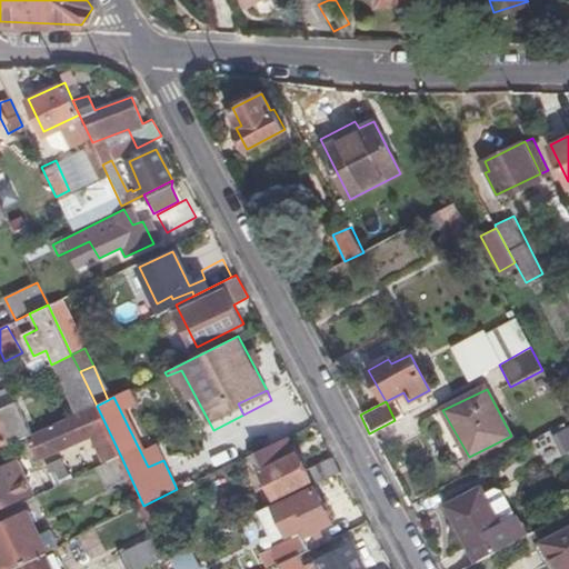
[(97,406),(29,438),(40,459),(92,435),(107,463),(121,457),(97,406)]
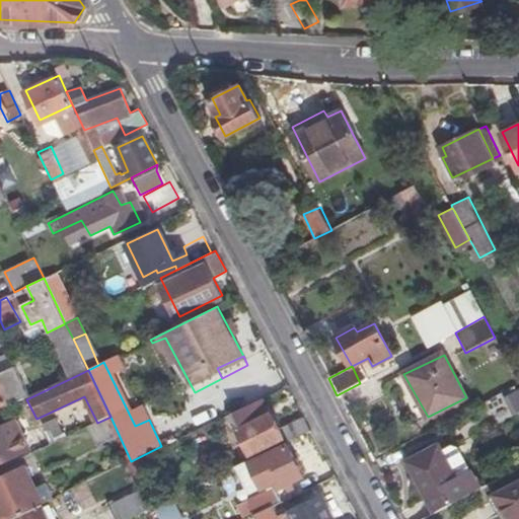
[(518,390),(506,394),(512,415),(518,413),(518,390)]
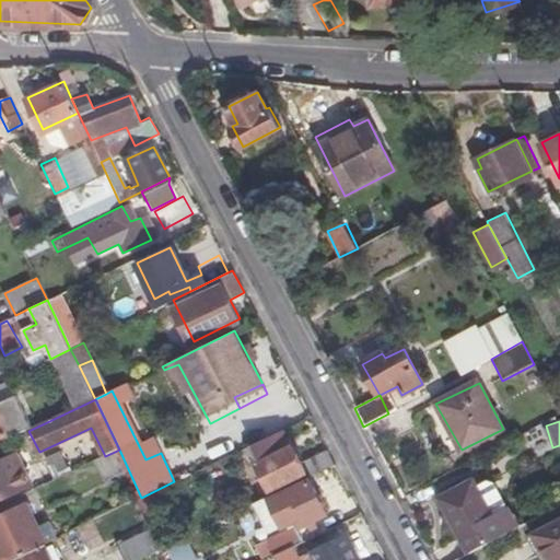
[(280,430),(260,440),(269,457),(267,458),(278,482),(304,471),(292,445),(289,446),(280,430)]
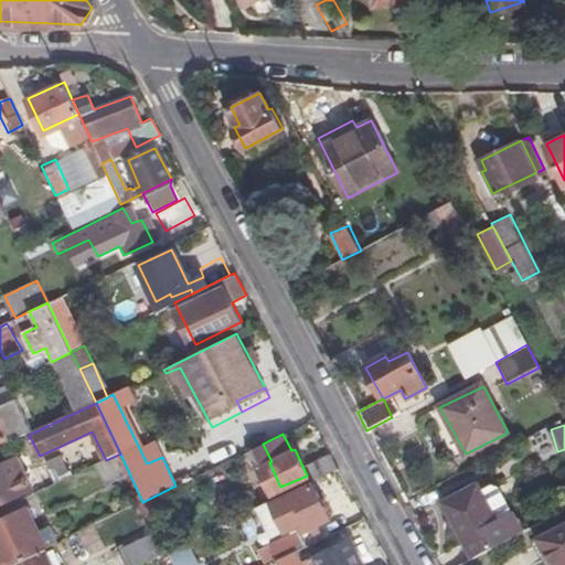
[(311,480),(338,468),(331,455),(306,468),(311,480)]
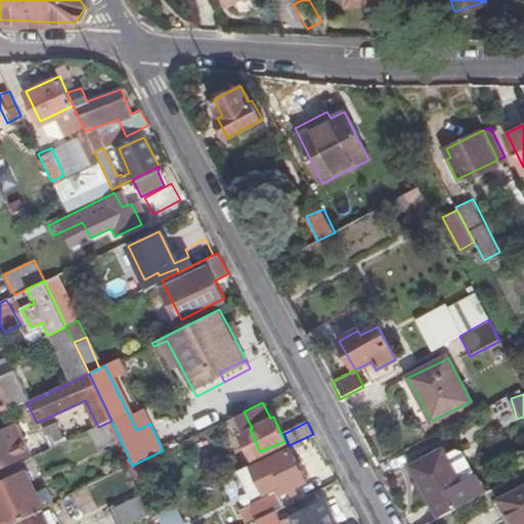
[(57,424),(44,430),(50,444),(63,438),(57,424)]
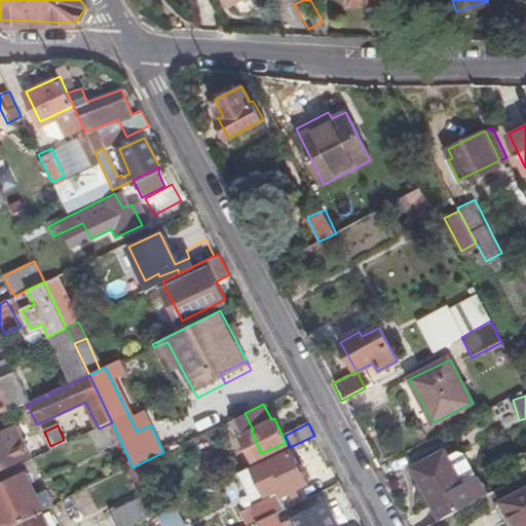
[(0,471),(32,456),(17,426),(0,434),(0,471)]
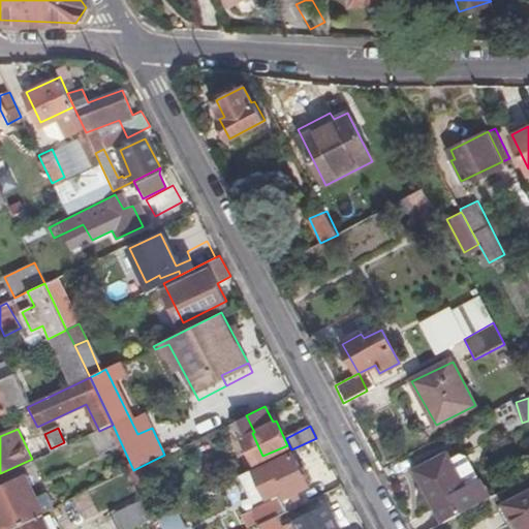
[(255,467),(243,474),(246,480),(260,474),(270,495),(286,487),(289,492),(309,483),(294,454),(258,471),(255,467)]
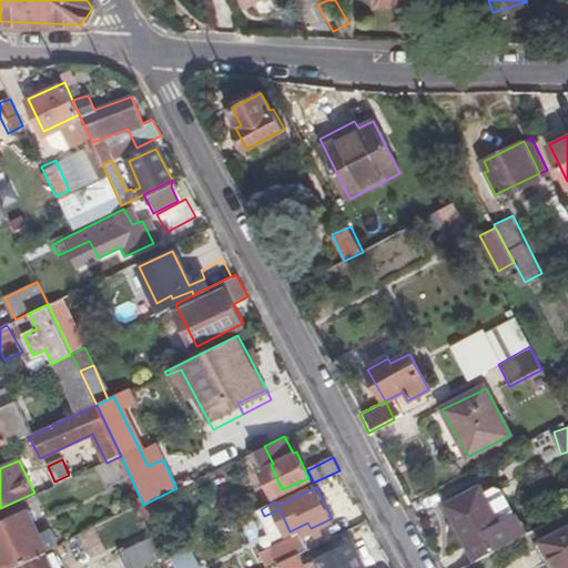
[(486,489),(444,513),(464,550),(506,528),(486,489)]
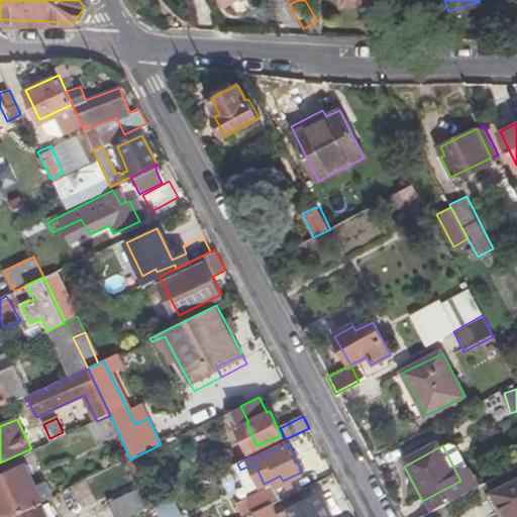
[(0,479),(0,510),(3,516),(12,516),(43,501),(55,497),(47,482),(36,487),(26,467),(0,479)]
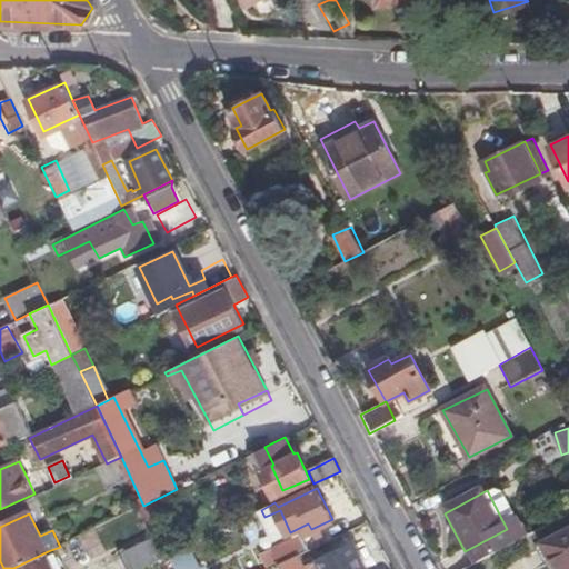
[(568,568),(568,526),(538,542),(551,568),(568,568)]
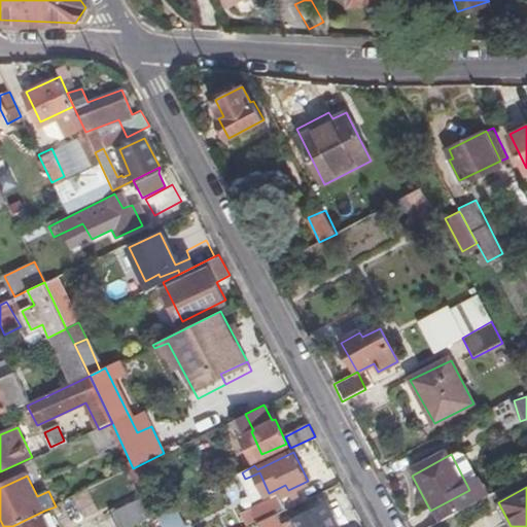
[(258,521),(277,512),(286,507),(280,495),(253,507),(258,521)]
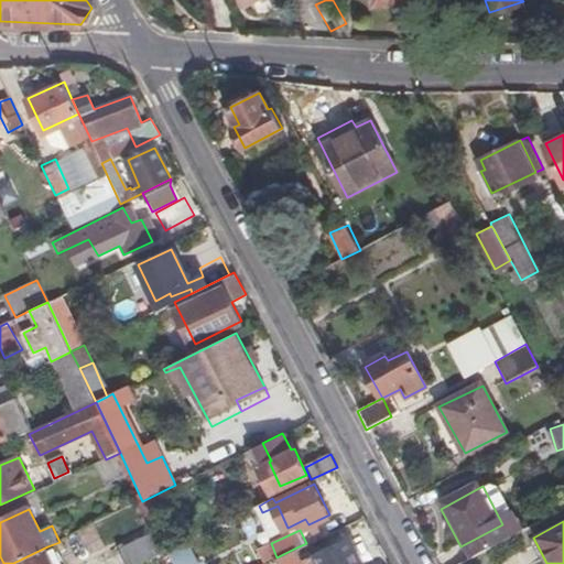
[(126,563),(148,563),(167,555),(158,531),(119,549),(126,563)]
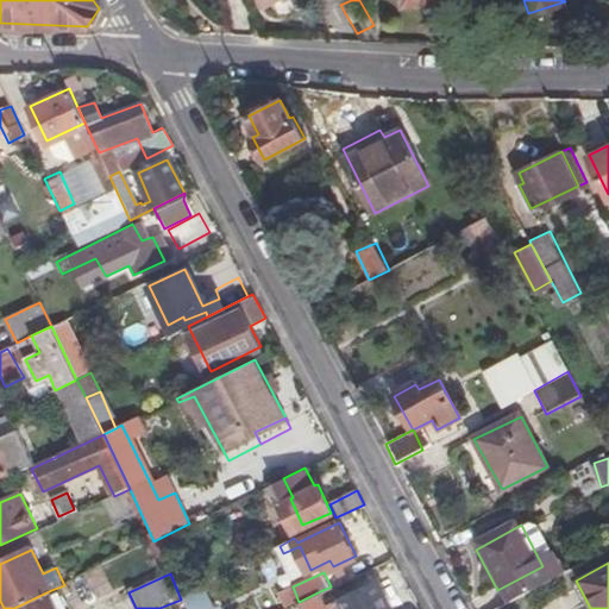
[(90,575),(75,583),(85,602),(101,594),(90,575)]
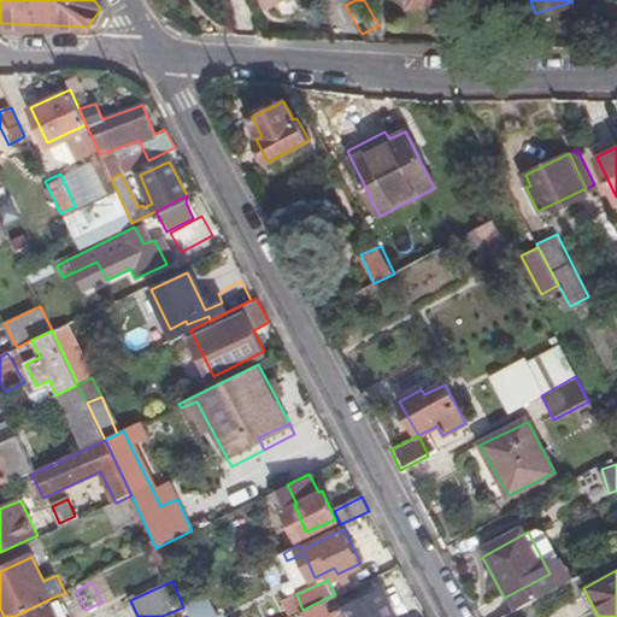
[(381,589),(346,606),(330,612),(324,599),(303,610),(306,616),(393,616),(394,616),(381,589)]
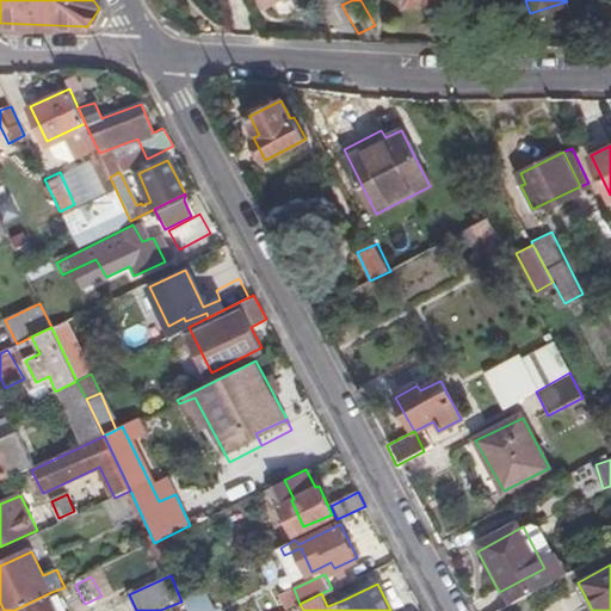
[(60,610),(51,592),(14,610),(60,610)]
